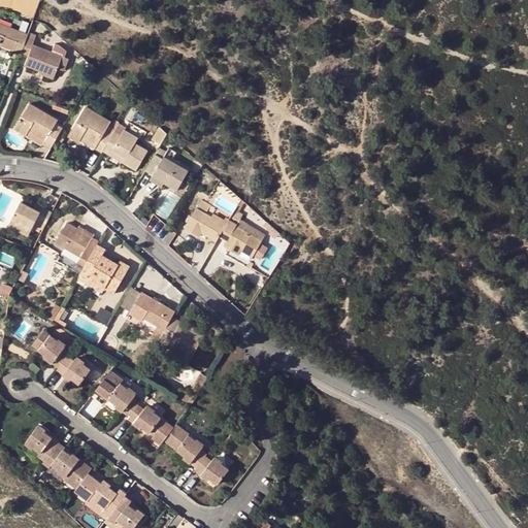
[(0,45),(20,54),(20,53),(26,38),(27,34),(0,23),(0,45)]
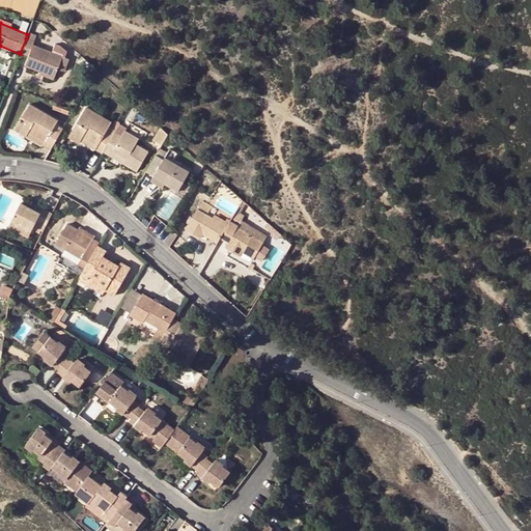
[(35,35),(28,32),(27,34),(26,38),(33,42),(35,35)]
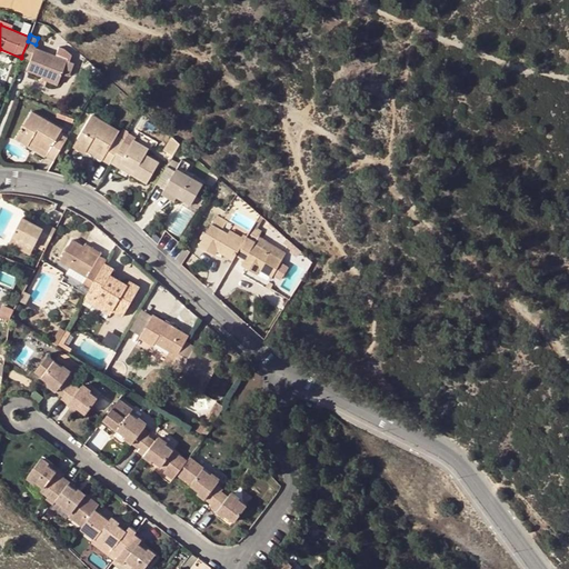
[(36,45),(28,41),(21,57),(30,60),(26,70),(43,77),(43,76),(59,81),(61,73),(66,61),(35,48),(36,45)]
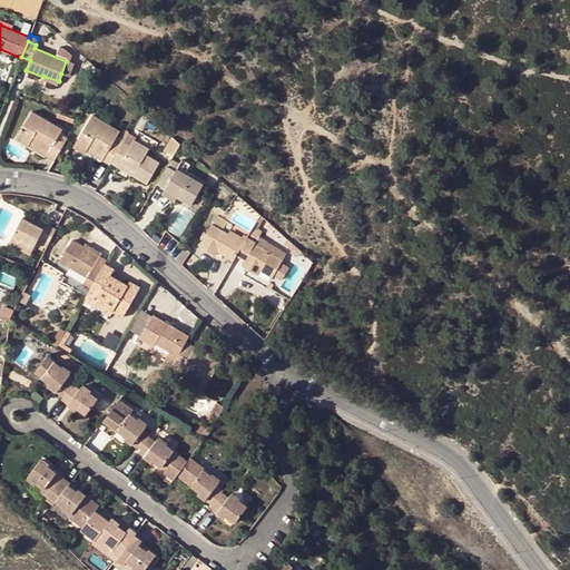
[(66,61),(61,74),(68,76),(72,64),(66,61)]
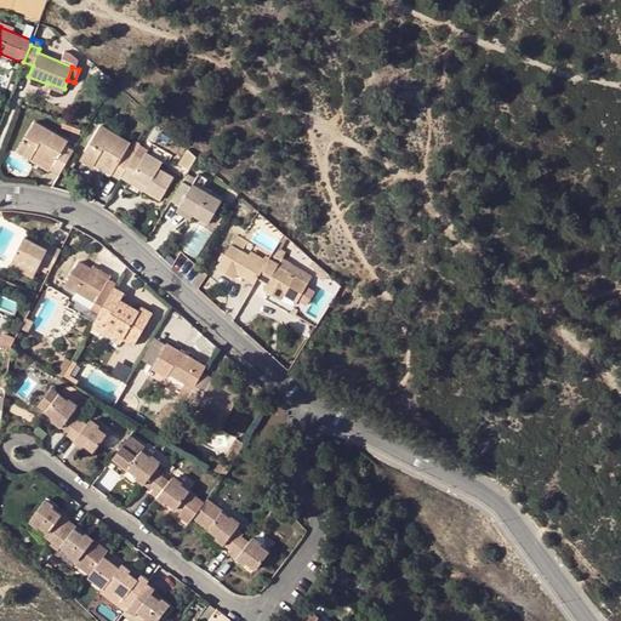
[(47,83),(47,84),(46,87),(62,93),(64,89),(47,83)]
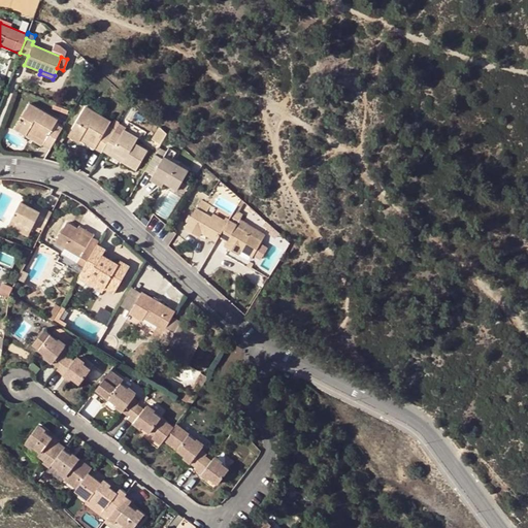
[(51,149),(63,128),(55,124),(58,120),(29,103),(14,128),(26,134),(28,131),(44,141),(43,144),(51,149)]
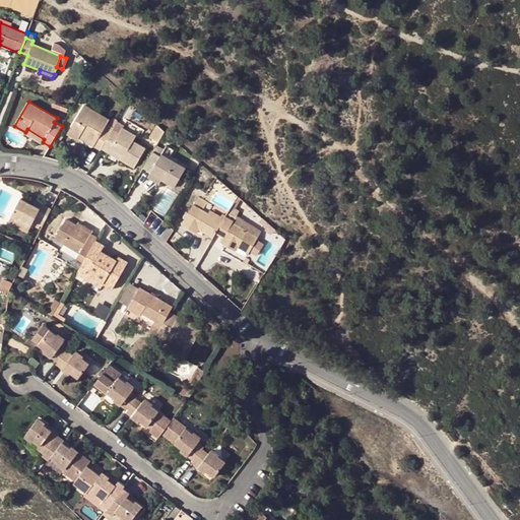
[(67,112),(68,108),(53,103),(52,107),(67,112)]
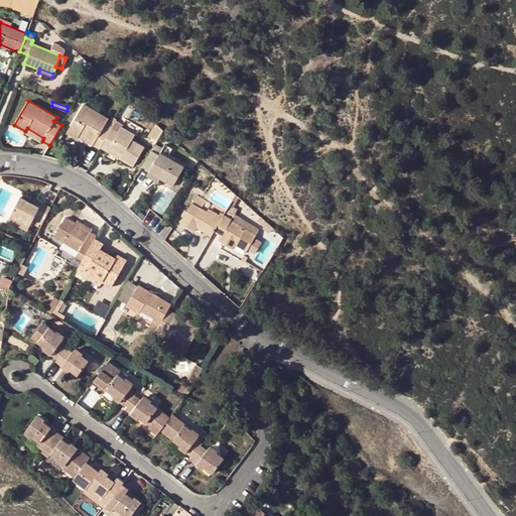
[(95,142),(93,145),(99,149),(100,147),(112,128),(112,127),(106,123),(108,119),(84,105),(67,133),(78,139),(79,137),(80,133),(95,142)]
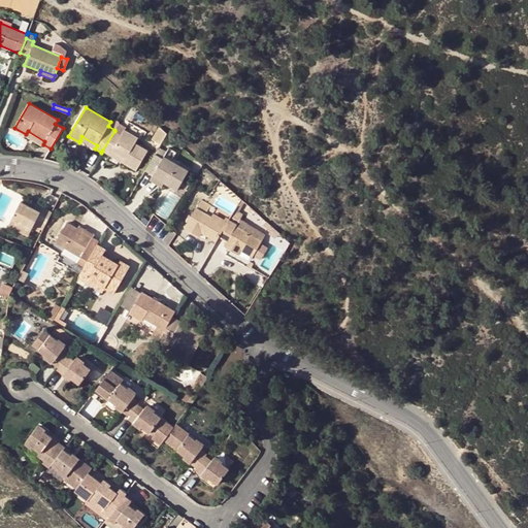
[(121,135),(114,131),(102,151),(109,155),(111,152),(126,160),(124,163),(136,170),(147,151),(135,143),(138,138),(124,130),(121,135)]
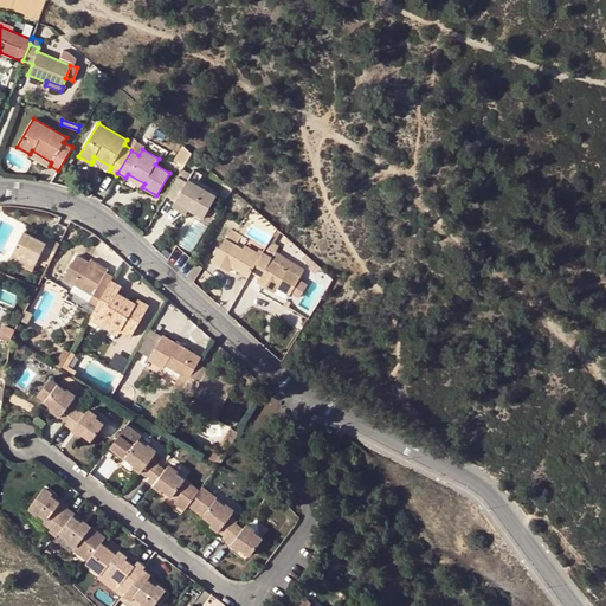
[(32,150),(30,154),(50,166),(51,162),(32,150)]
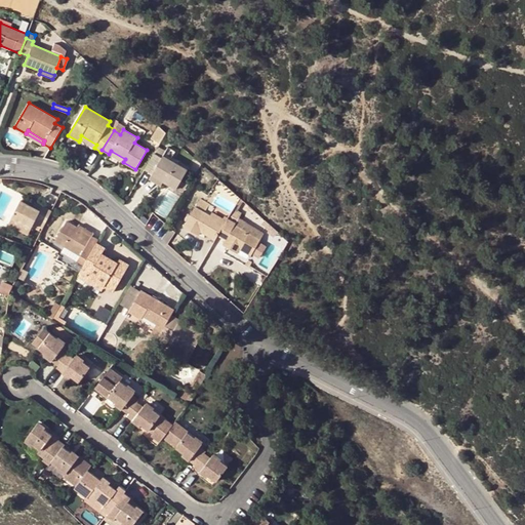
[(81,135),(80,139),(94,148),(96,145),(81,135)]
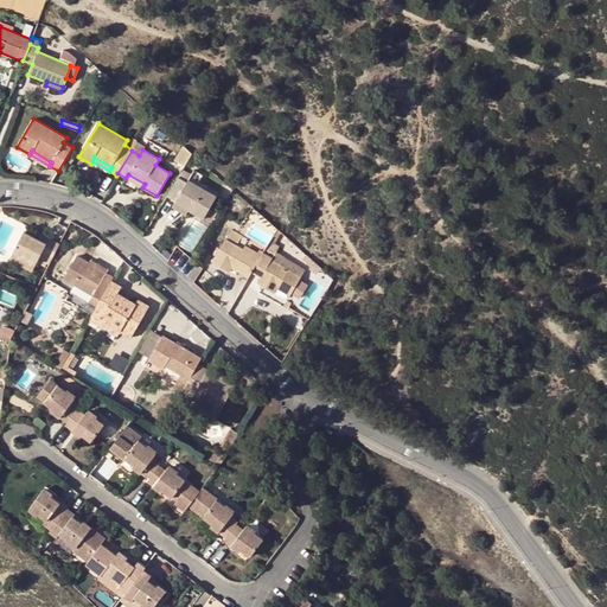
[(195,171),(189,180),(197,185),(203,176),(195,171)]
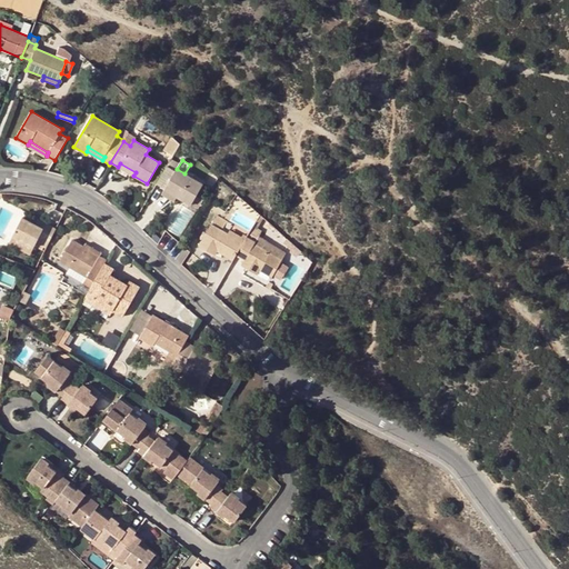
[(120,163),(118,167),(133,176),(136,172),(120,163)]
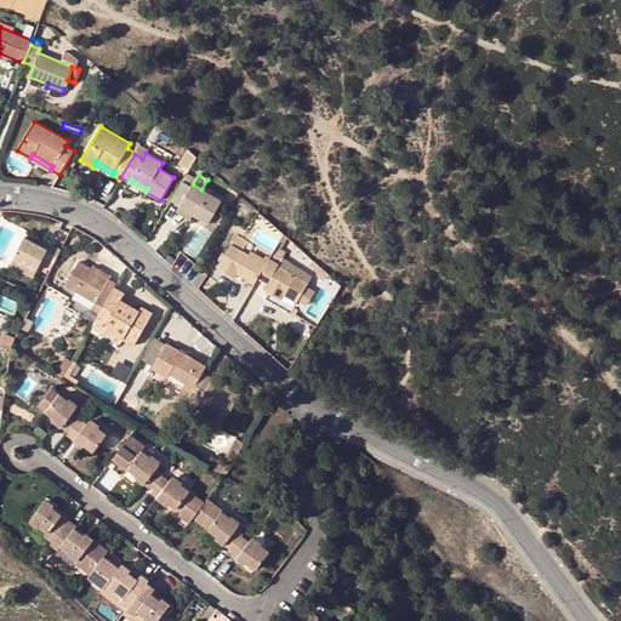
[(209,223),(222,201),(201,189),(193,184),(180,206),(193,215),(209,223)]
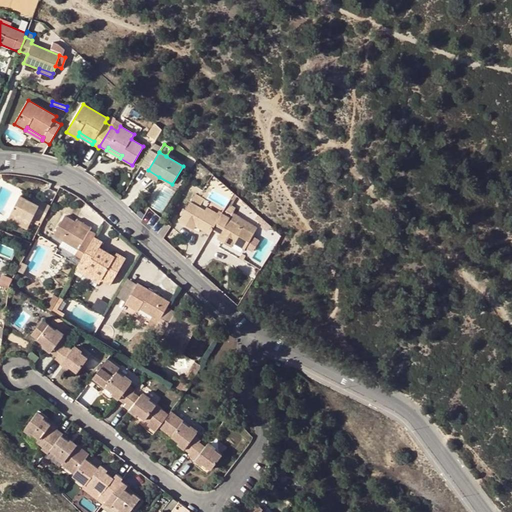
[(183,166),(172,184),(178,187),(188,169),(183,166)]
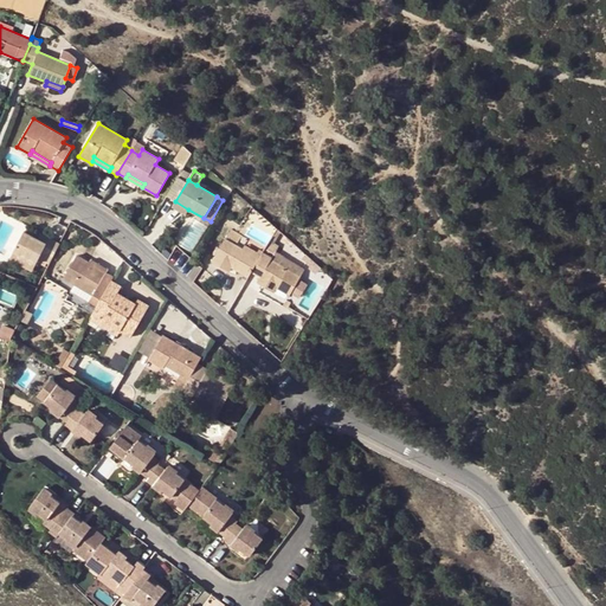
[(185,214),(188,210),(175,201),(173,207),(185,214)]
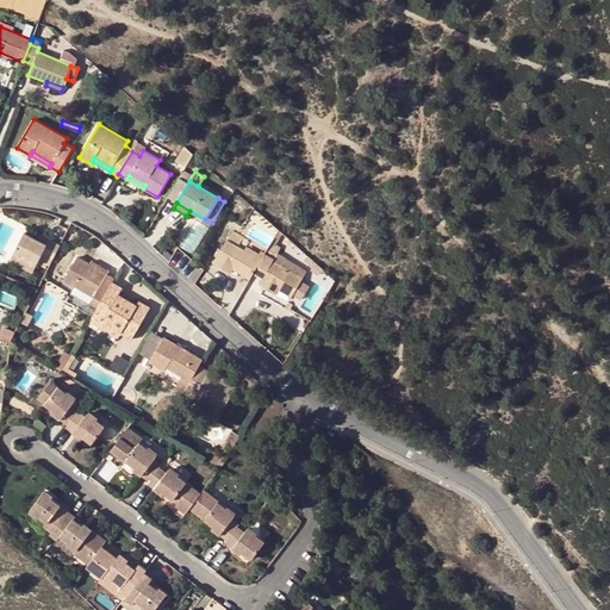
[(38,260),(49,266),(58,247),(48,241),(45,246),(35,240),(24,234),(10,261),(32,273),(38,260)]
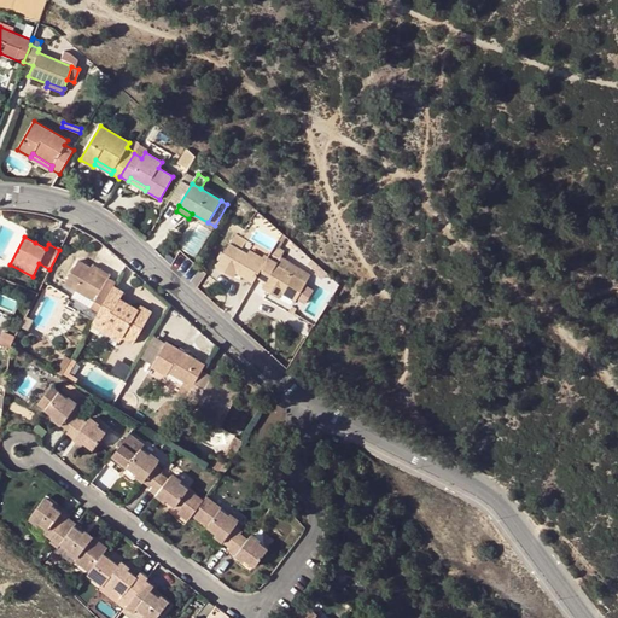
[(46,249),(48,244),(38,238),(35,243),(46,249)]
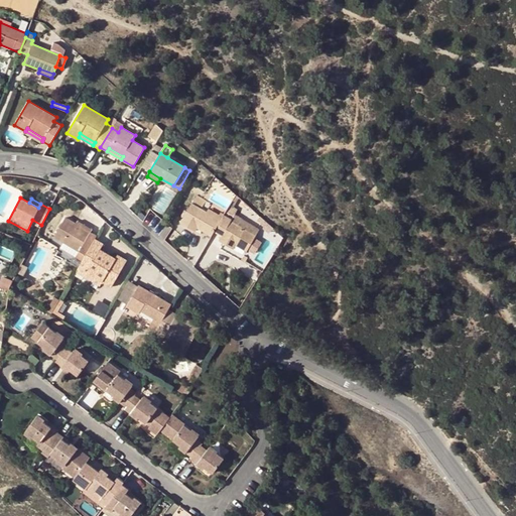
[(192,224),(198,227),(212,236),(215,231),(221,221),(191,204),(180,223),(189,229),(192,224)]
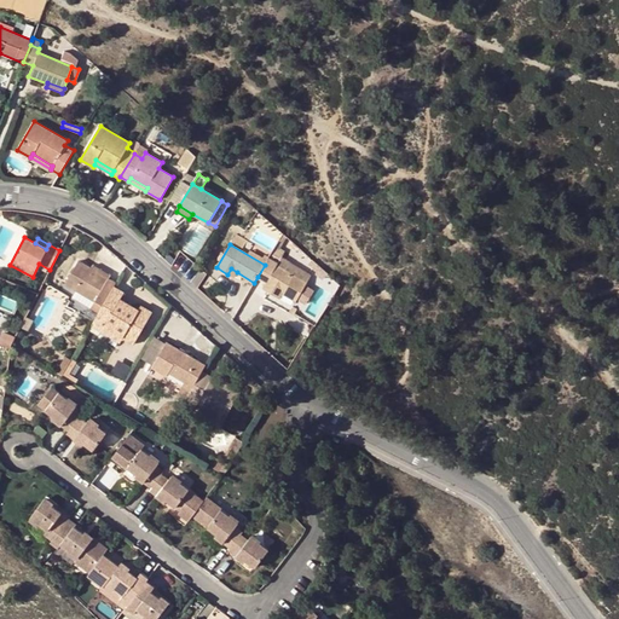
[(279,260),(270,255),(265,265),(258,277),(265,283),(262,288),(273,295),(276,289),(283,294),(295,301),(306,283),(276,266),(279,260)]
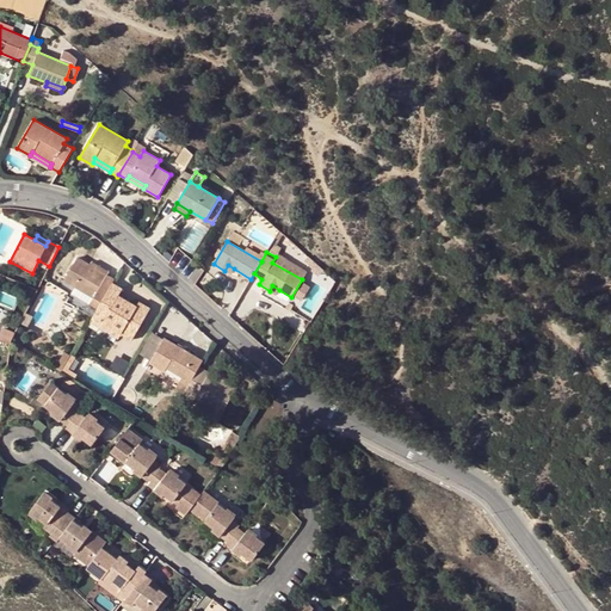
[(112,283),(105,279),(106,276),(90,266),(78,259),(63,281),(75,288),(93,298),(91,302),(88,306),(97,310),(112,283)]
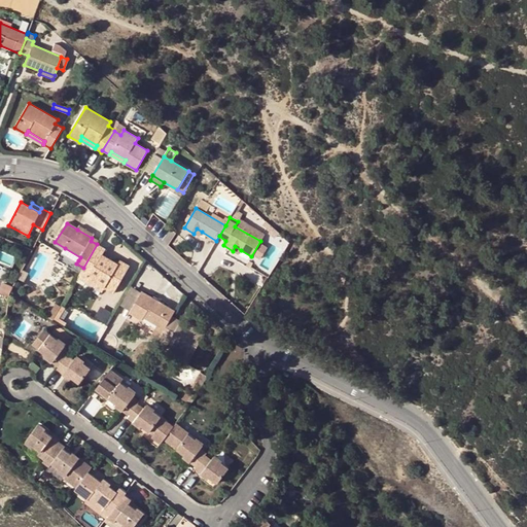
[(269,224),(267,226),(277,236),(279,234),(269,224)]
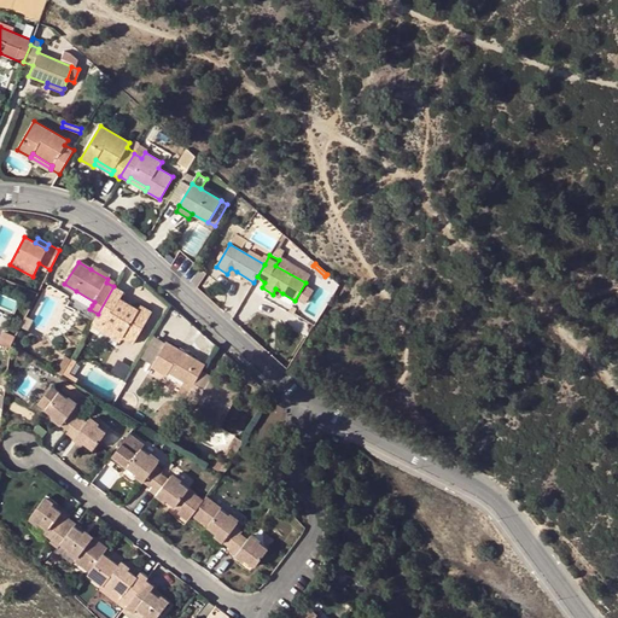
[(94,264),(91,269),(108,279),(110,275),(94,264)]
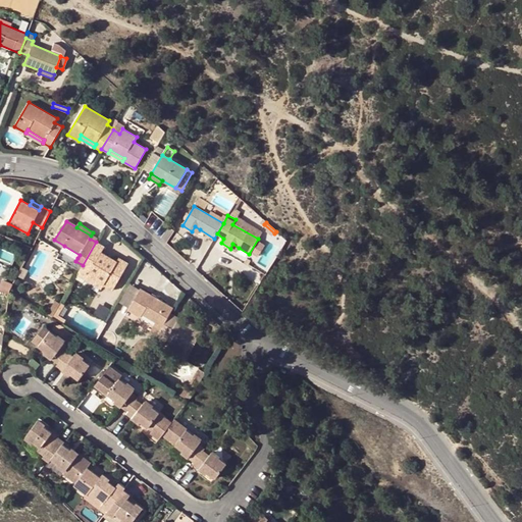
[(104,247),(96,242),(83,265),(82,267),(89,271),(86,275),(103,285),(112,291),(128,263),(118,258),(116,262),(101,253),(104,247)]
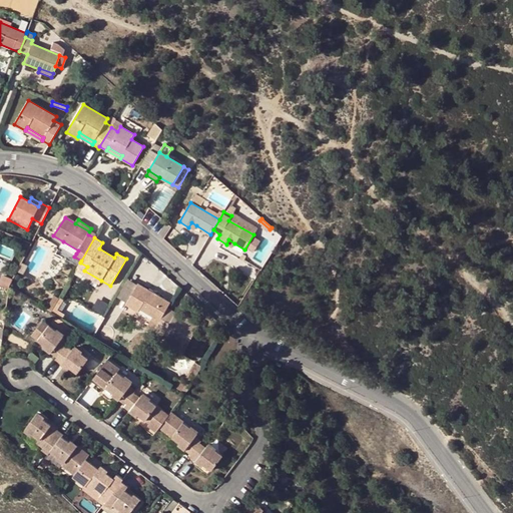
[(30,244),(24,241),(18,252),(24,257),(30,244)]
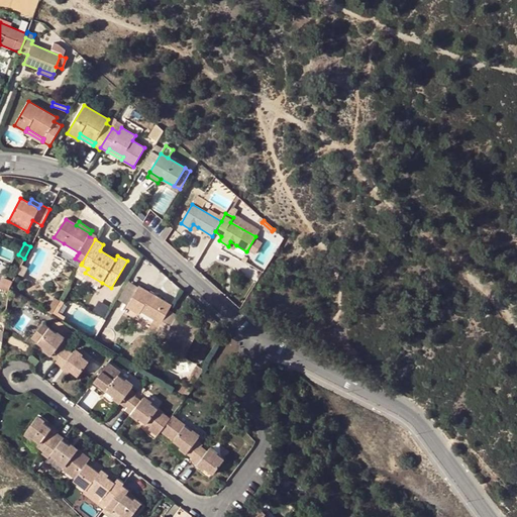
[(61,246),(77,255),(79,252),(64,243),(61,246)]
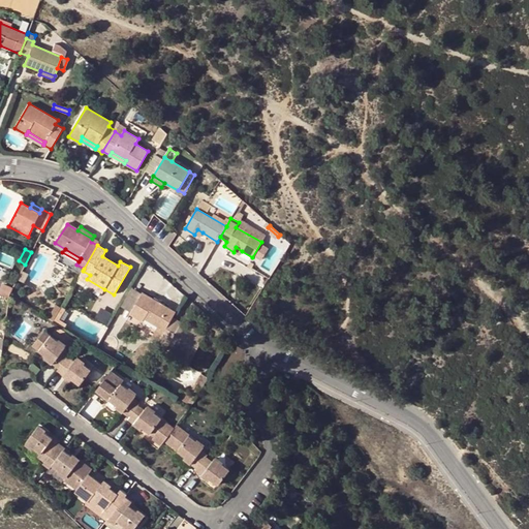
[(101,293),(104,289),(87,279),(90,275),(83,271),(78,279),(101,293)]
